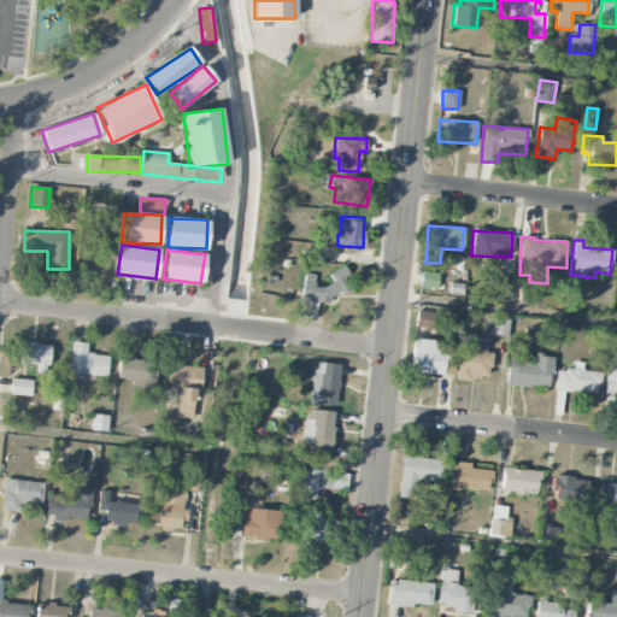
[(305,274),(300,300),(328,305),(330,292),(345,295),(350,272),(333,270),(330,287),(315,285),(316,275),(305,274)]
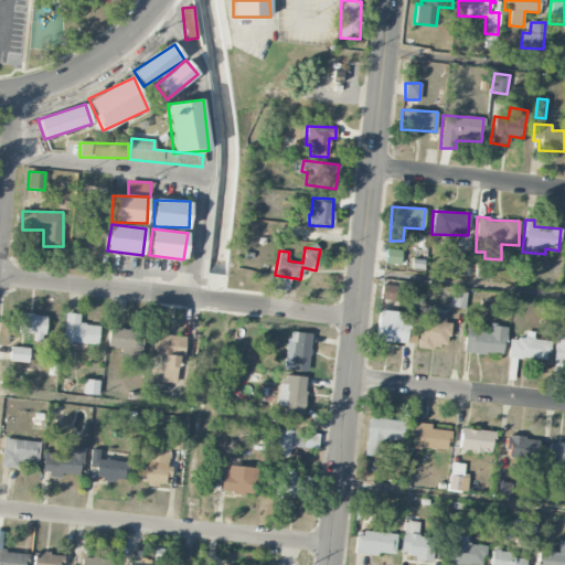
[(385,264),(401,265),(402,251),(386,249),(385,264)]
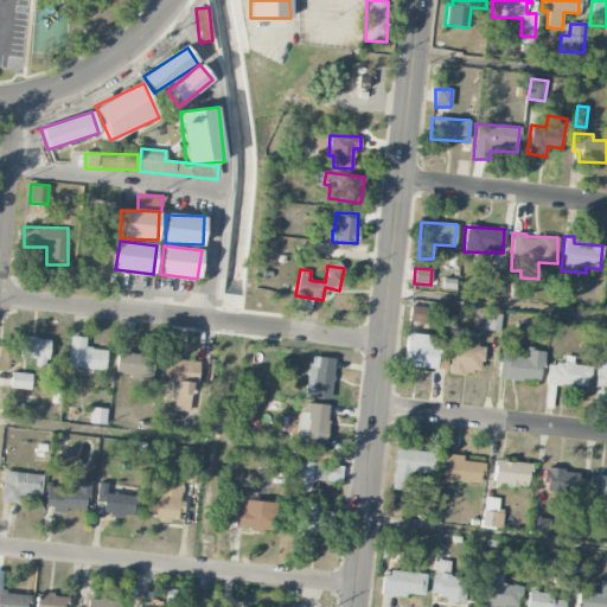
[(506,274),(490,272),(487,295),(504,296),(506,274)]
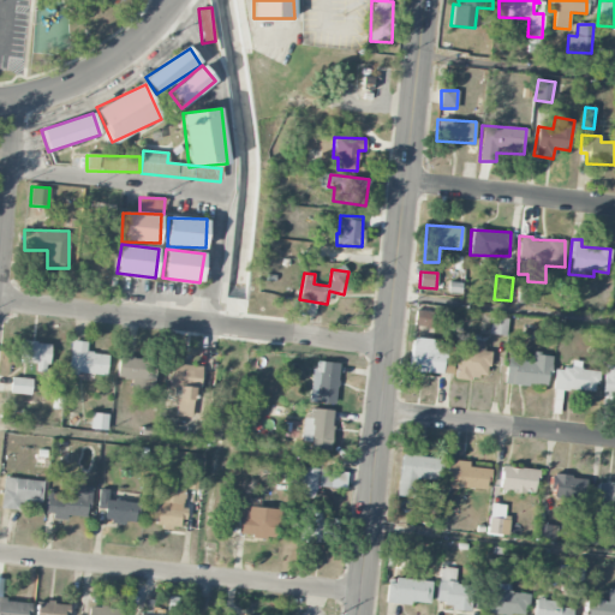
[(533,290),(518,288),(517,303),(532,304),(533,290)]
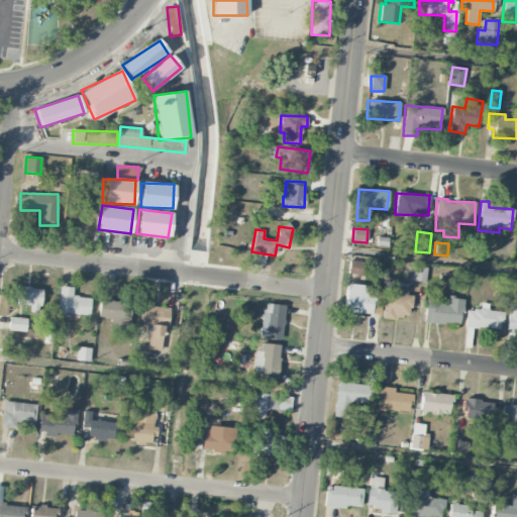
[(363,276),(364,262),(349,261),(347,274),(363,276)]
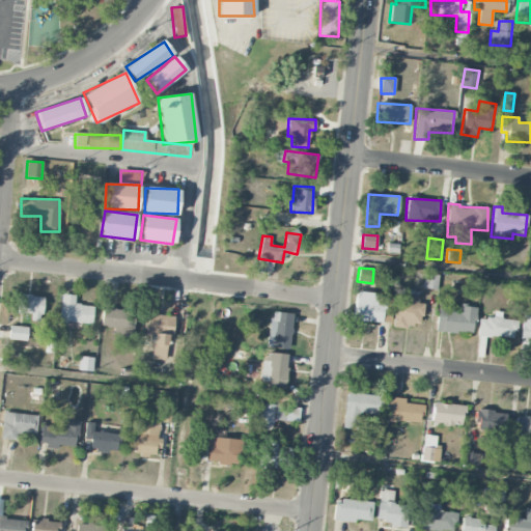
[(384,322),(385,295),(355,294),(354,320),(384,322)]
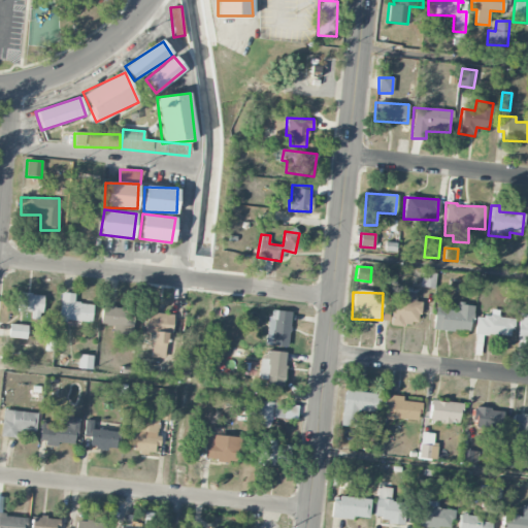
[(421,301),(406,300),(407,293),(393,292),(391,323),(419,326),(421,301)]
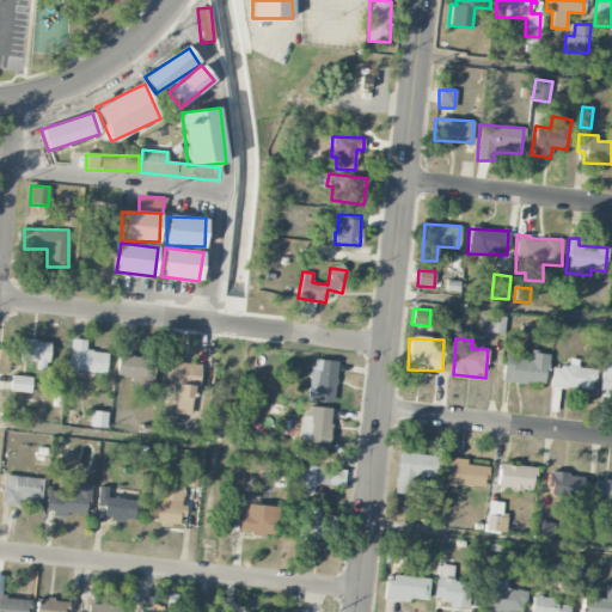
[(36,371),(48,371),(49,341),(18,340),(18,361),(37,361),(36,371)]
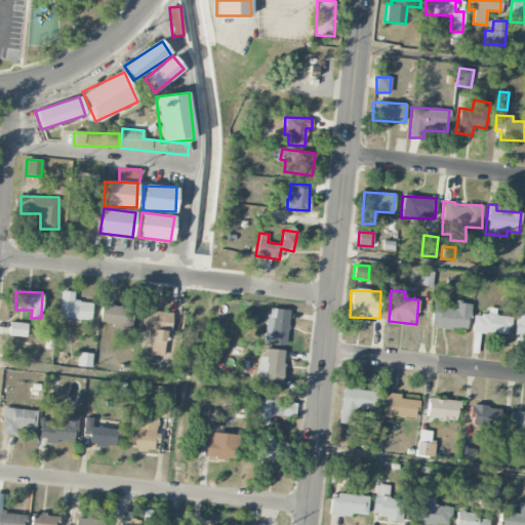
[(59,319),(91,320),(91,301),(74,301),(74,291),(59,291),(59,319)]
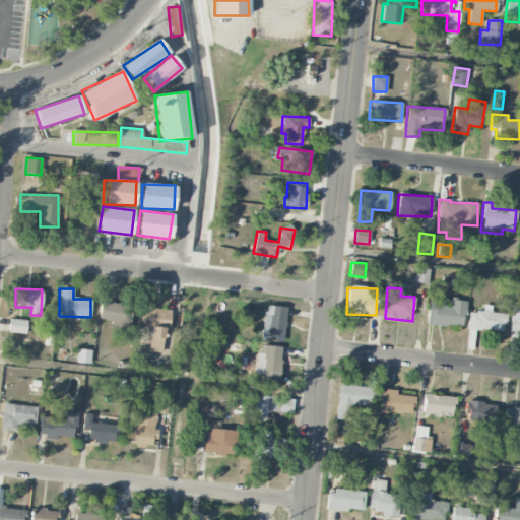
[(427,324),(463,327),(465,300),(448,299),(429,298),(427,324)]
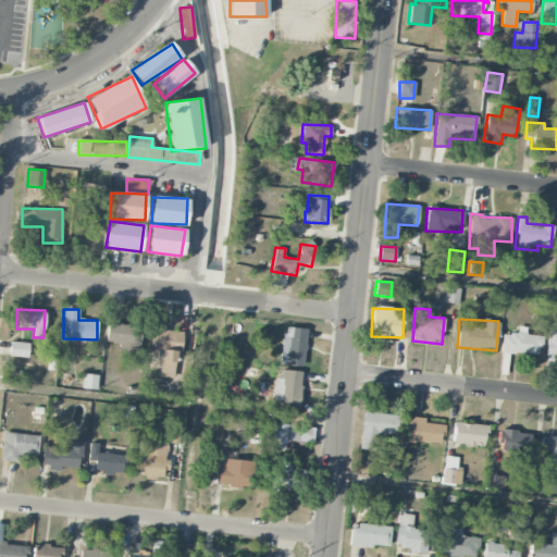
[(121,354),(137,353),(136,323),(107,323),(107,343),(120,343),(121,354)]
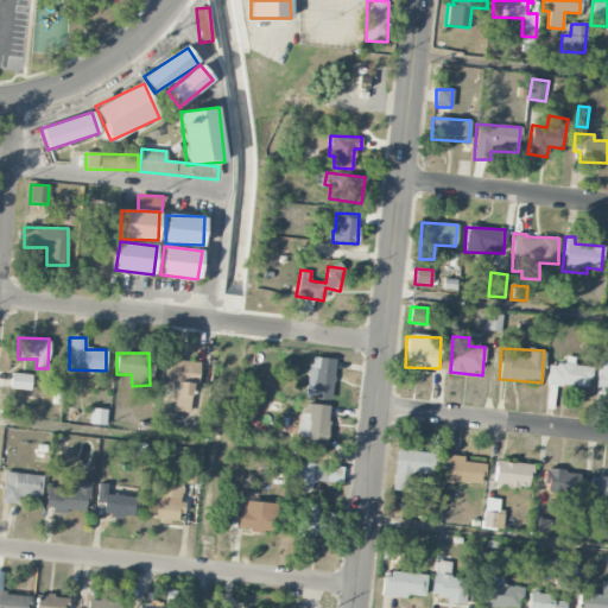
[(305,397),(331,400),(336,360),(311,356),(305,397)]
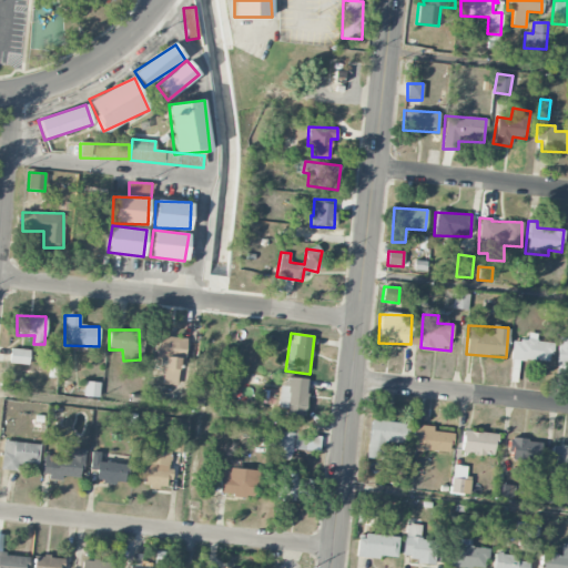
[(183,337),(158,336),(156,357),(164,358),(163,385),(181,386),(183,337)]
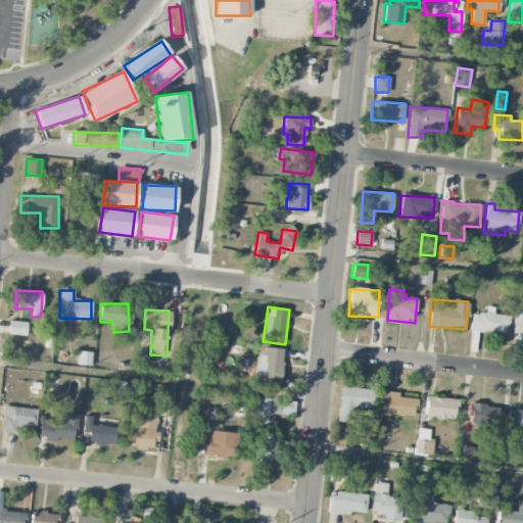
[(522,311),(515,311),(512,337),(522,338),(522,335),(522,334),(522,311)]
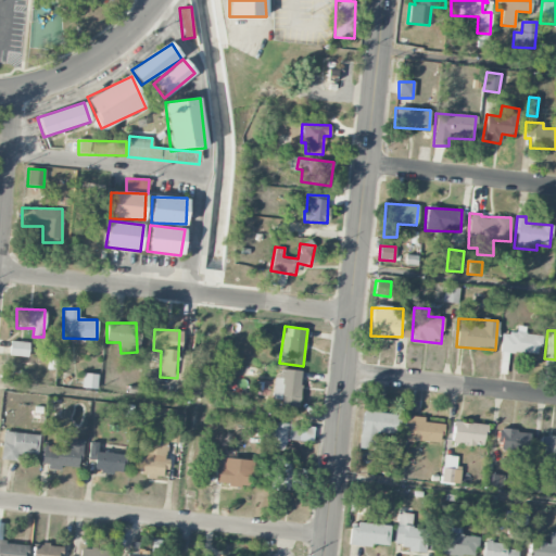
[(539,355),(541,336),(520,333),(520,335),(502,332),(500,351),(539,355)]
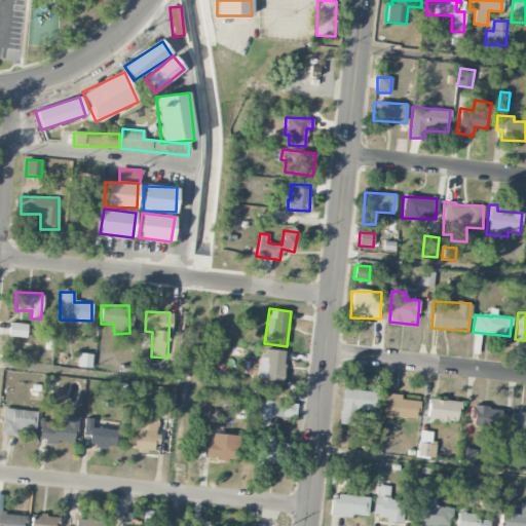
[(27,337),(27,324),(9,323),(8,336),(27,337)]
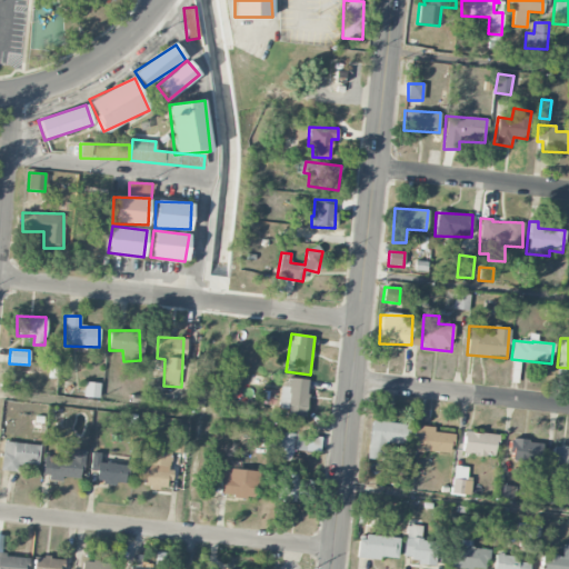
[(308,379),(287,378),(286,387),(280,387),(279,409),(288,409),(287,416),(306,417),(308,379)]
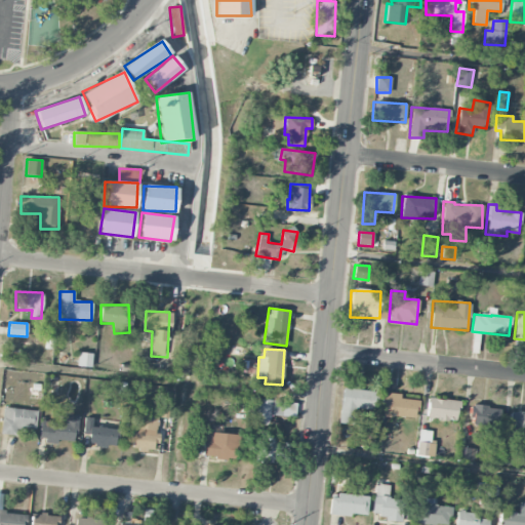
[(77,366),(90,367),(92,354),(78,352),(77,366)]
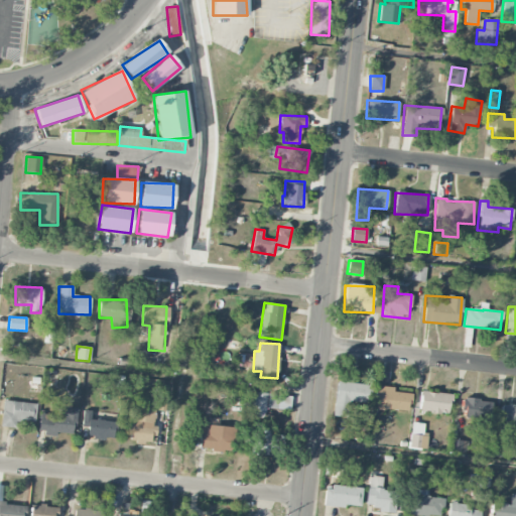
[(368,403),(369,385),(336,381),(333,416),(348,417),(349,401),(368,403)]
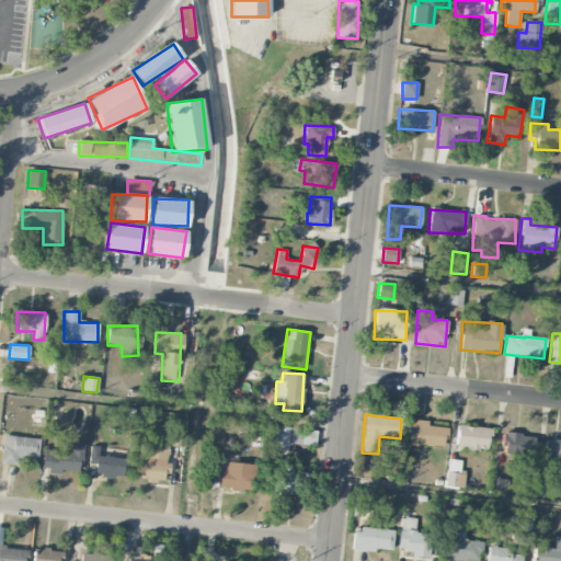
[(427,421),(408,420),(407,445),(445,447),(446,427),(427,426),(427,421)]
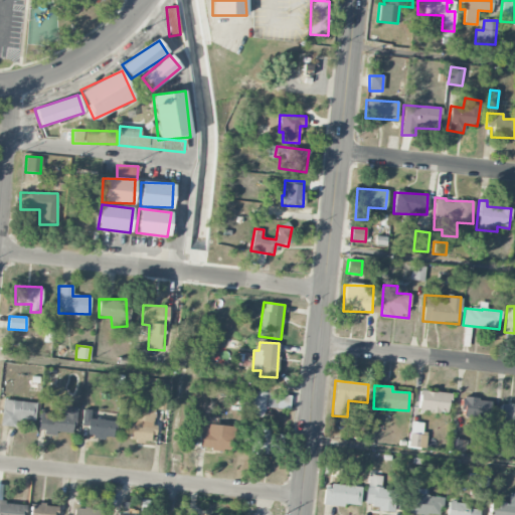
[(450,393),(419,390),(417,409),(448,413),(450,393)]
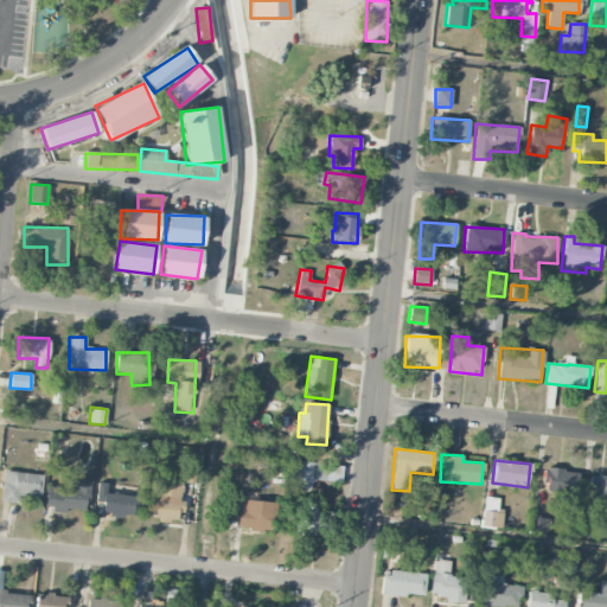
[(313,491),(314,462),(298,461),(296,490),(313,491)]
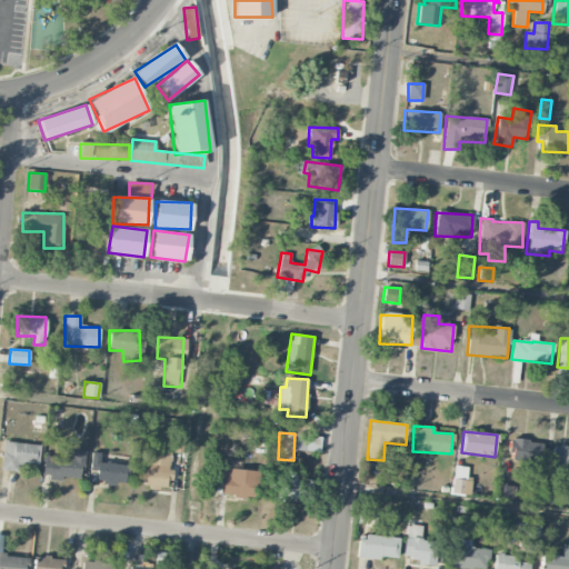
[(509,462),(528,465),(527,473),(540,473),(542,442),(511,440),(509,462)]
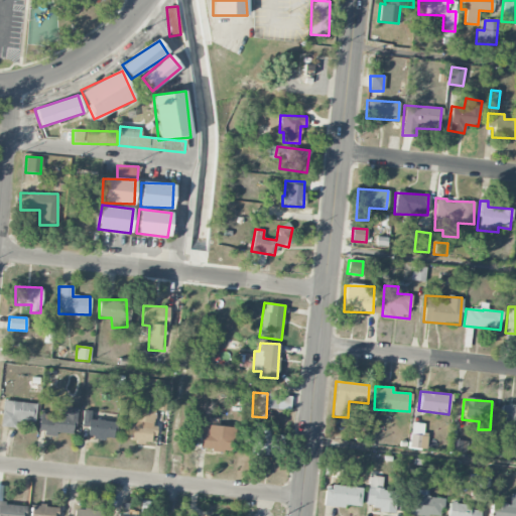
[(16,419),(34,422),(36,404),(3,400),(0,421),(0,425),(15,428),(16,419)]
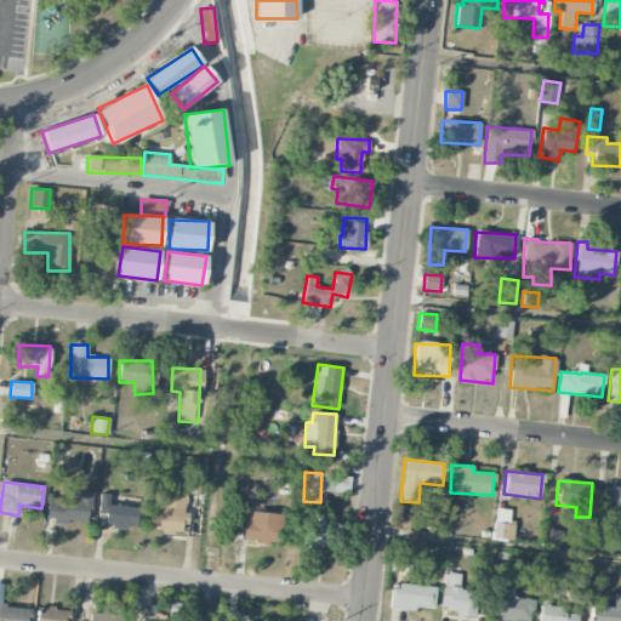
[(620,511),(620,486),(603,485),(600,510),(620,511)]
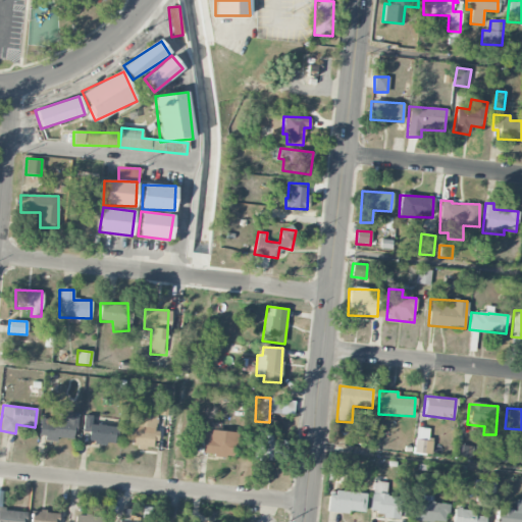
[(40,419),(39,438),(56,439),(56,437),(74,439),(77,413),(63,412),(63,421),(40,419)]
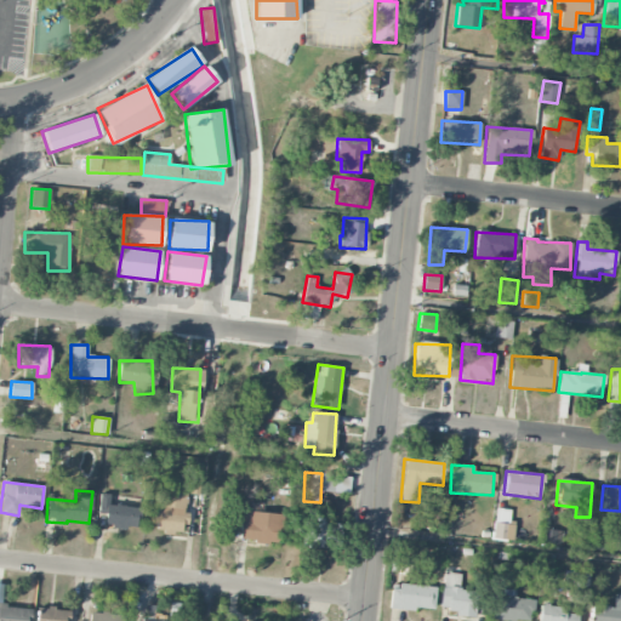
[(155,531),(184,533),(186,493),(161,491),(161,510),(157,510),(155,531)]
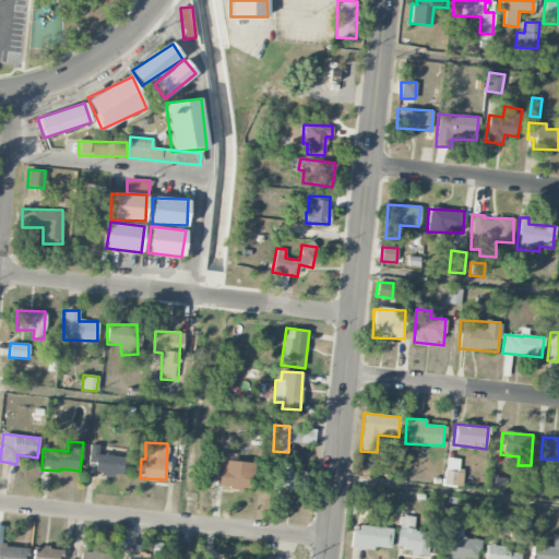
[(88,462),(95,463),(94,474),(123,476),(125,456),(98,454),(98,444),(90,444),(88,462)]
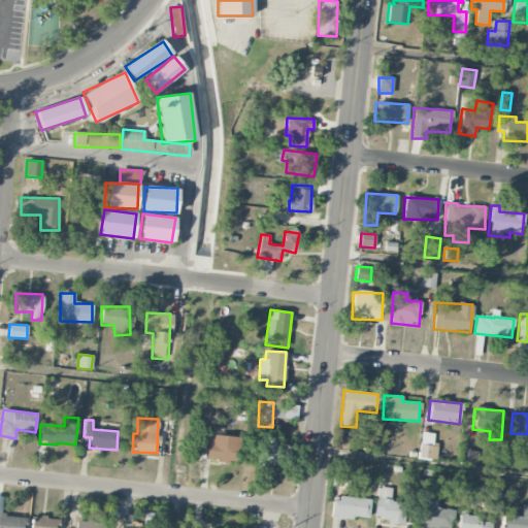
[(418,459),(436,460),(437,447),(433,447),(434,433),(421,432),(418,459)]
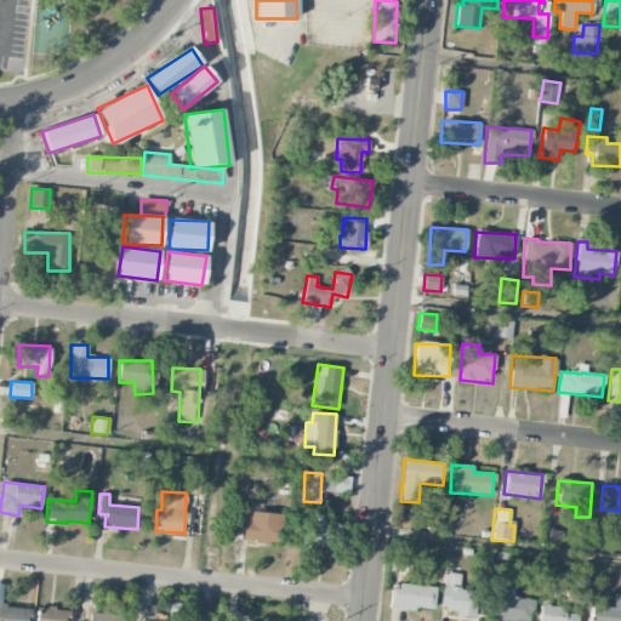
[(241,512),(240,541),(280,542),(281,513),(241,512)]
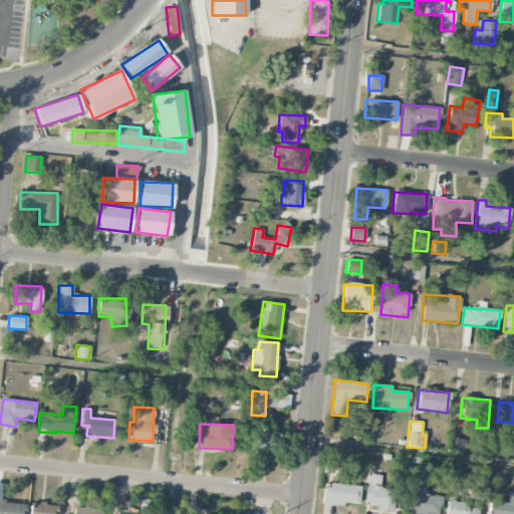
[(252,454),(269,454),(270,426),(252,425),(252,454)]
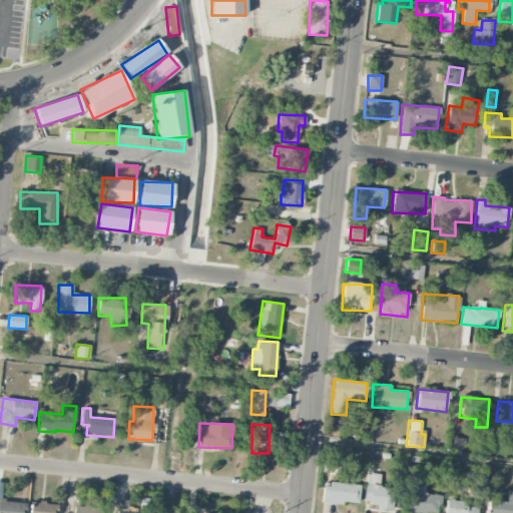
[(461,438),(448,437),(447,449),(460,450),(461,438)]
